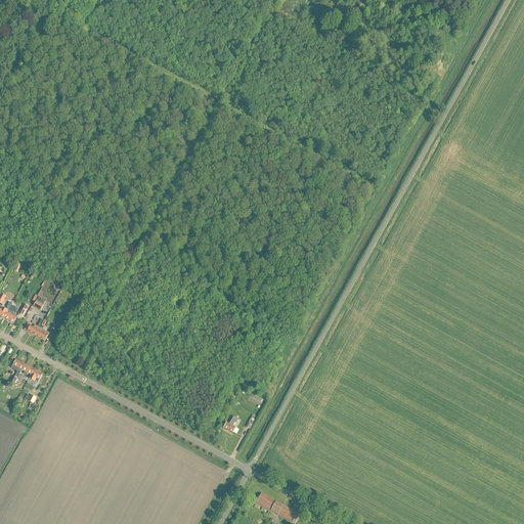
[(39,298),(37,301),(33,307),(41,311),(47,299),(42,297),(42,295),(43,293),(40,292),(38,297),(39,298)]
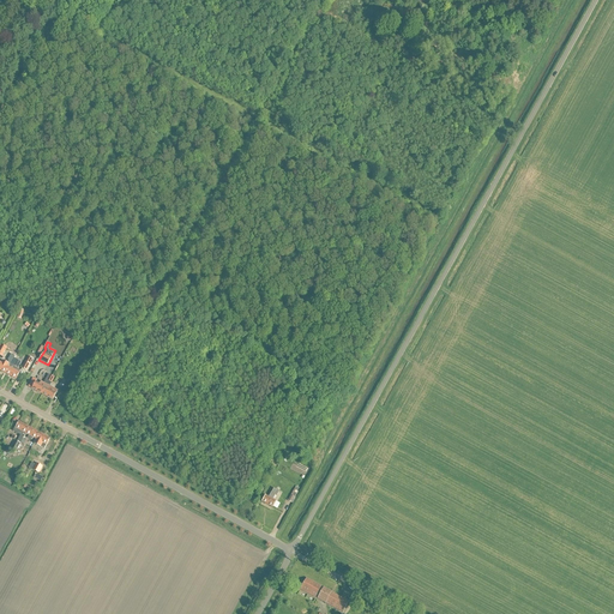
[(10,367),(14,359),(11,356),(7,363),(4,361),(2,363),(0,362),(0,371),(6,374),(10,367)]
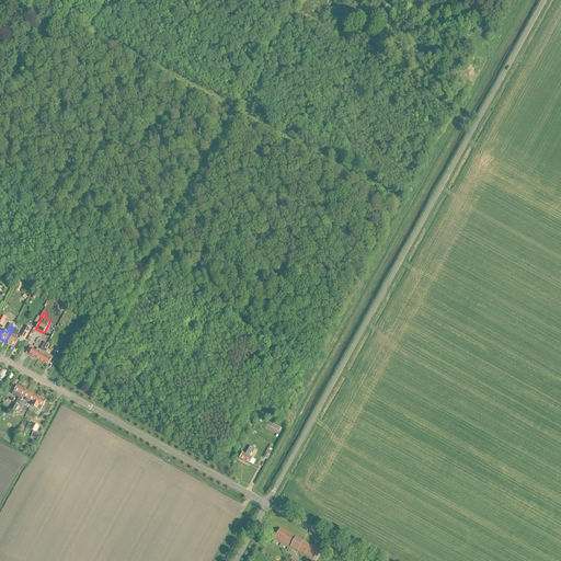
[(9,335),(6,342),(14,347),(18,341),(19,339),(13,335),(14,333),(16,329),(13,328),(9,335)]
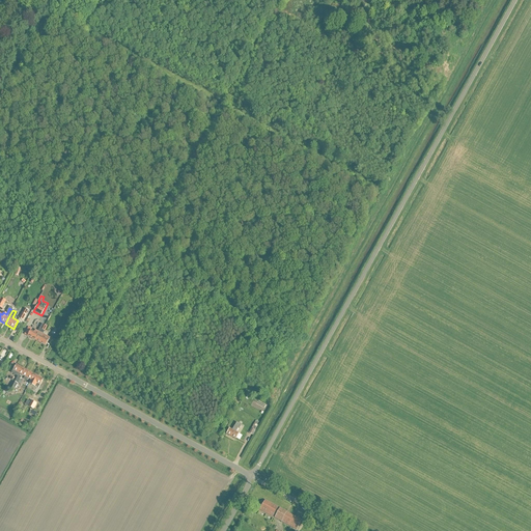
[(51,335),(55,337),(62,325),(58,322),(51,335)]
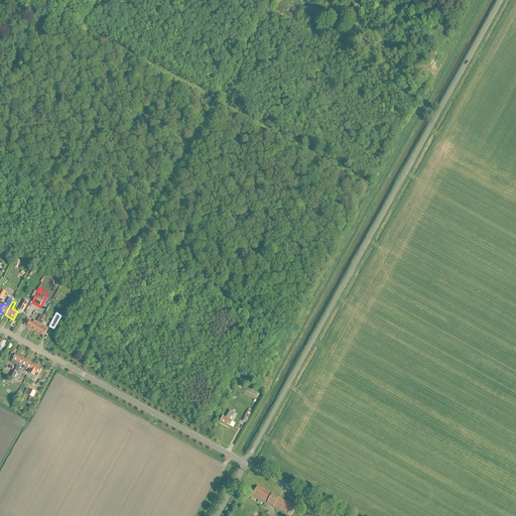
[(27,327),(35,331),(43,316),(40,314),(36,323),(34,320),(33,323),(30,321),(27,327)]
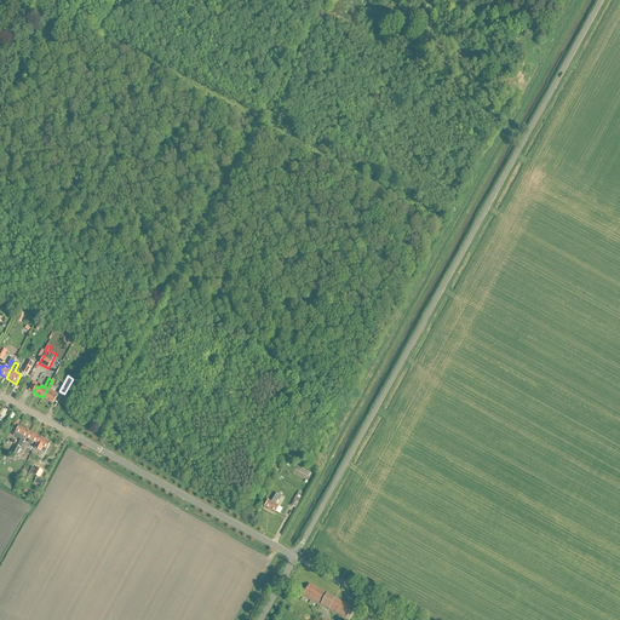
[(50,390),(55,382),(52,380),(42,397),(42,399),(44,399),(53,403),(53,405),(58,395),(50,390)]
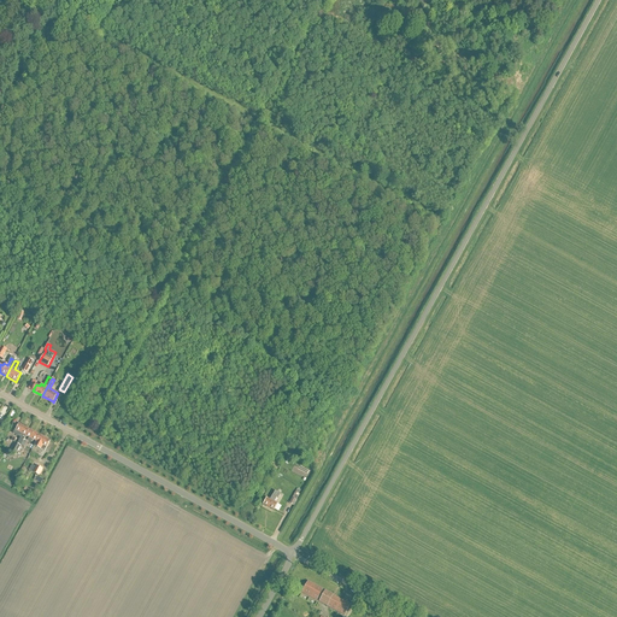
[(27,436),(29,430),(19,424),(16,430),(15,430),(13,434),(21,438),(18,444),(21,446),(23,441),(27,436)]
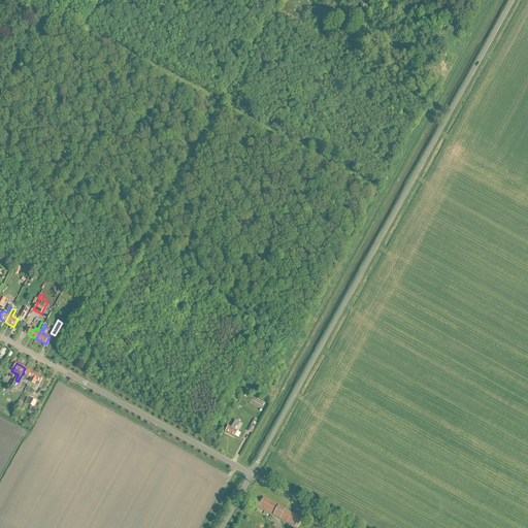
[(31,378),(34,372),(25,368),(23,373),(25,374),(24,376),(27,378),(28,376),(31,378)]
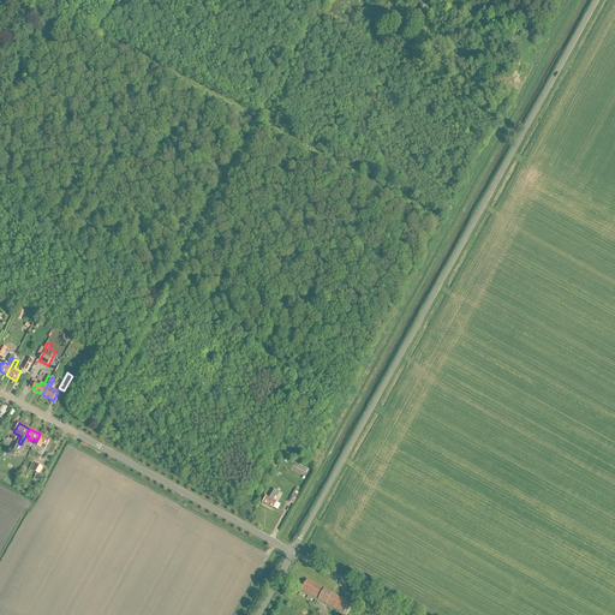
[(40,434),(36,441),(34,445),(45,451),(47,447),(51,440),(40,434)]
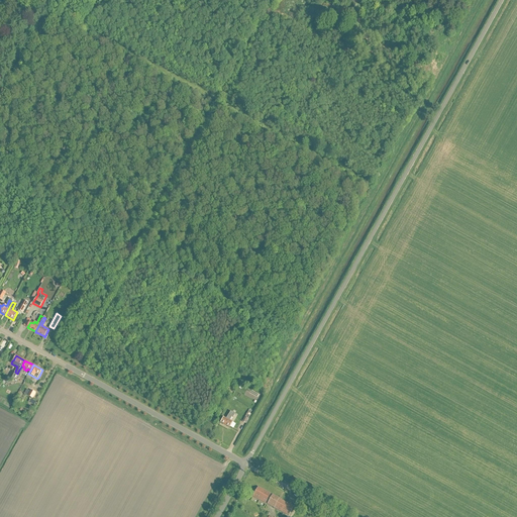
[(31,398),(33,399),(36,393),(30,390),(27,396),(28,397),(30,399),(31,398)]
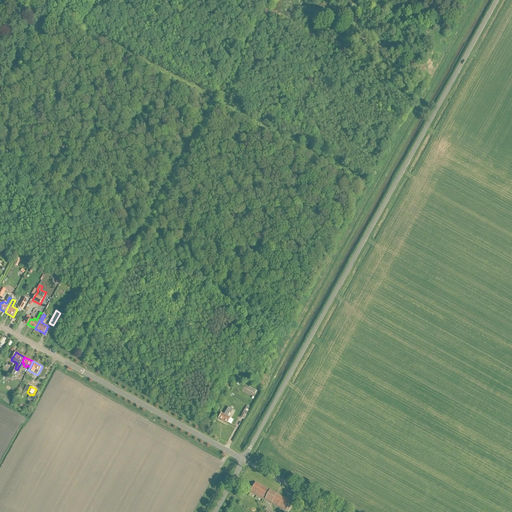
[(228,407),(224,415),(221,413),(218,419),(227,423),(230,418),(227,417),(230,413),(231,414),(233,410),(228,407)]
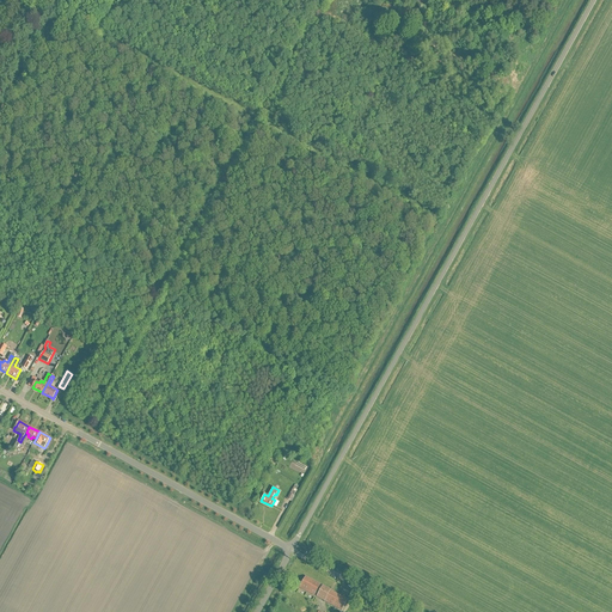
[(286,500),(292,502),(295,495),(294,495),(297,490),(293,488),(291,493),(289,493),(286,500)]
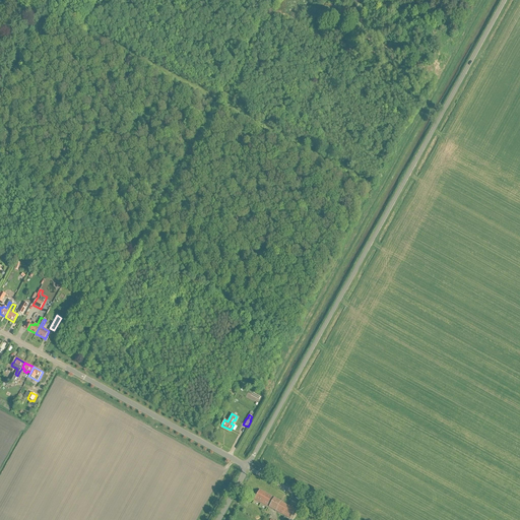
[(290,519),(296,510),(260,490),(254,500),(290,519)]
